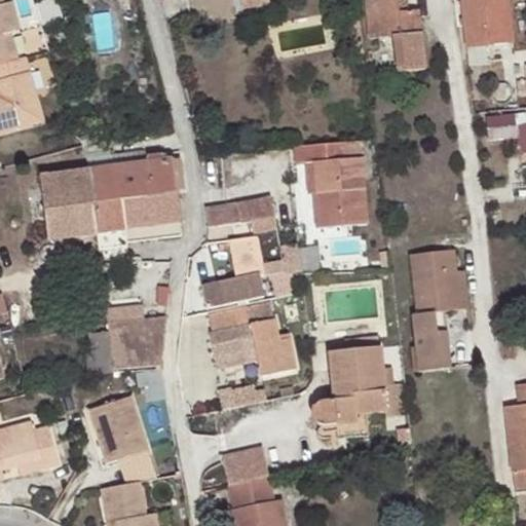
[(0,0),(0,64),(17,60),(10,32),(19,30),(11,2),(3,5),(1,0),(0,0)]
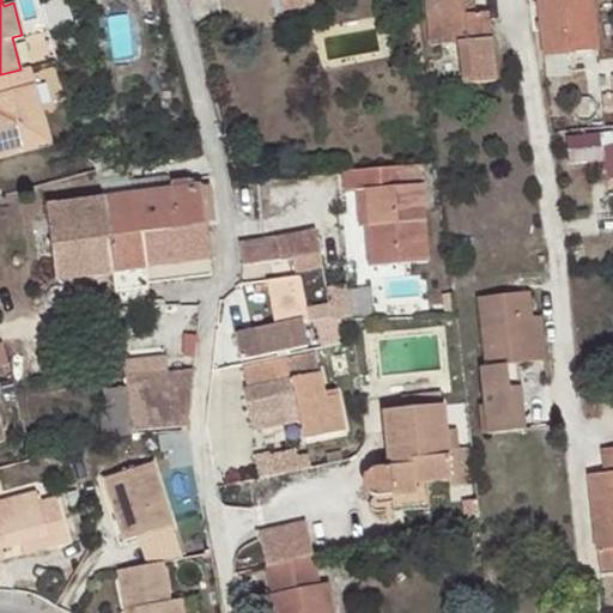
[(314,5),(313,0),(279,0),(281,11),(314,5)]
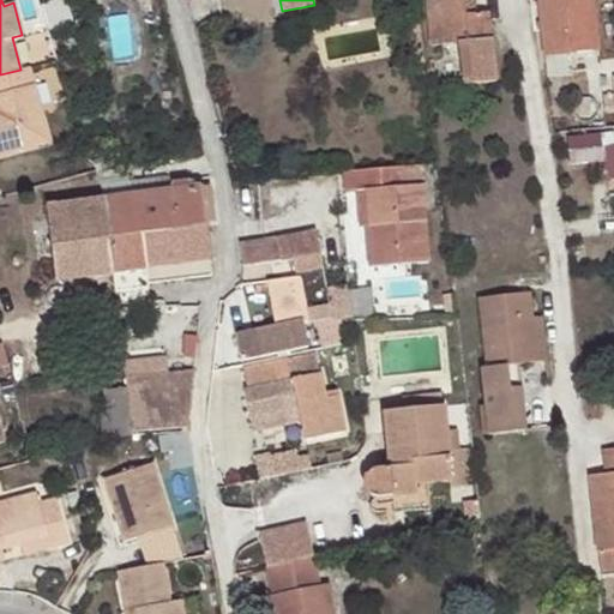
[(459,43),(463,84),(495,82),(488,12),(475,13),(465,14),(463,0),(425,0),(429,47),(459,43)]
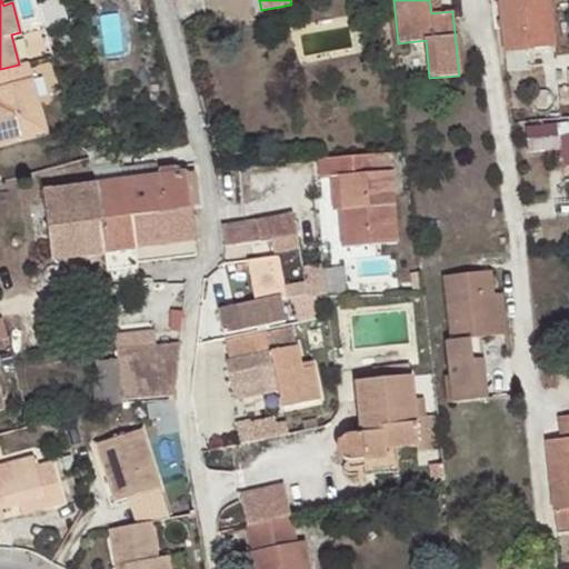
[(429,0),(431,13),(440,12),(439,0),(429,0)]
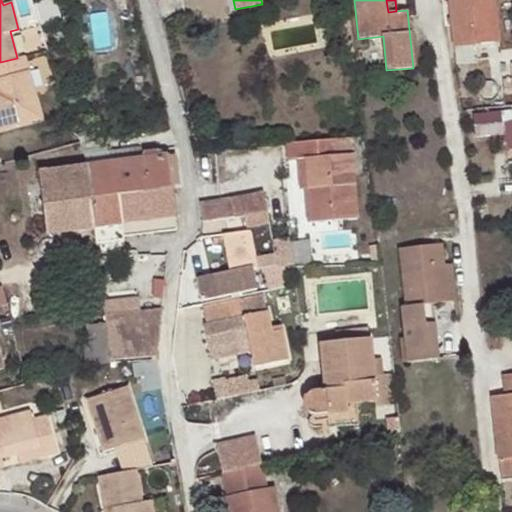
[(447,0),(456,64),(474,63),(472,43),(498,42),(494,0),(447,0)]
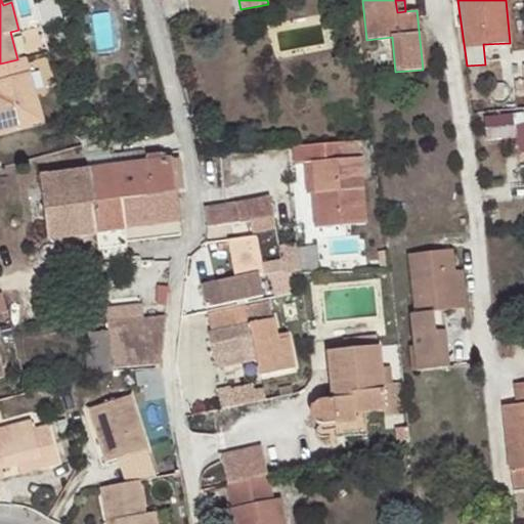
[(0,132),(42,122),(25,57),(17,59),(0,63),(0,132)]
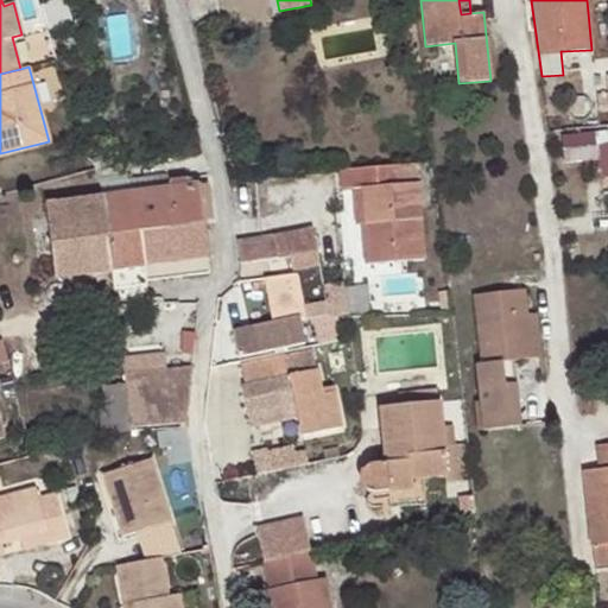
[(607,93),(597,95),(597,114),(607,112),(607,93)]
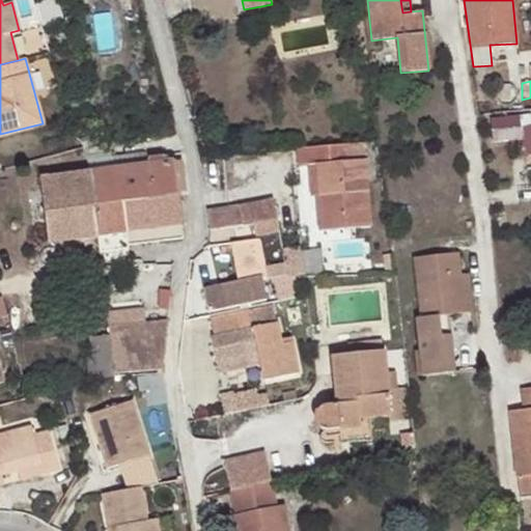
[(530,112),(490,116),(492,142),(523,140),(524,155),(530,152),(530,112)]
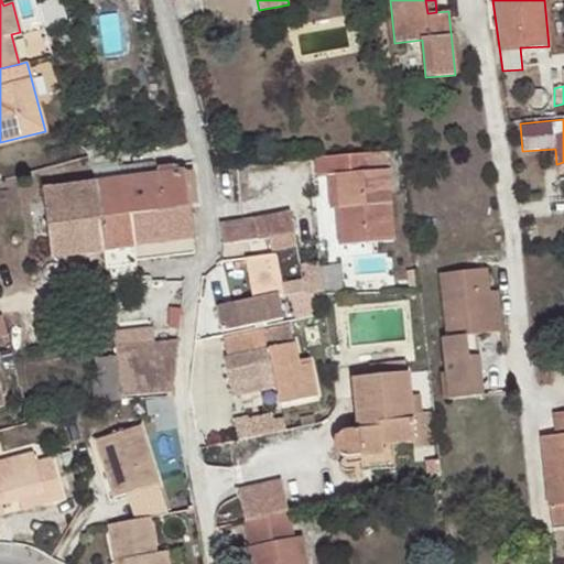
[(365,173),(364,154),(316,158),(317,177),(327,176),(335,175),(337,207),(340,246),(393,241),(388,172),(365,173)]
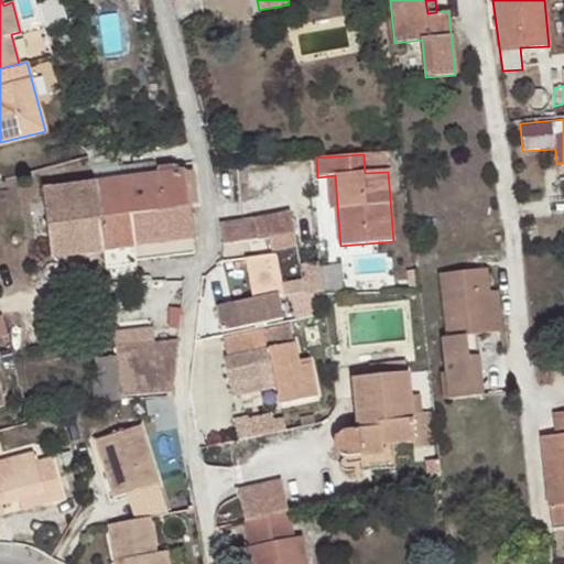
[(153,169),(152,164),(91,173),(95,185),(153,176),(153,169)]
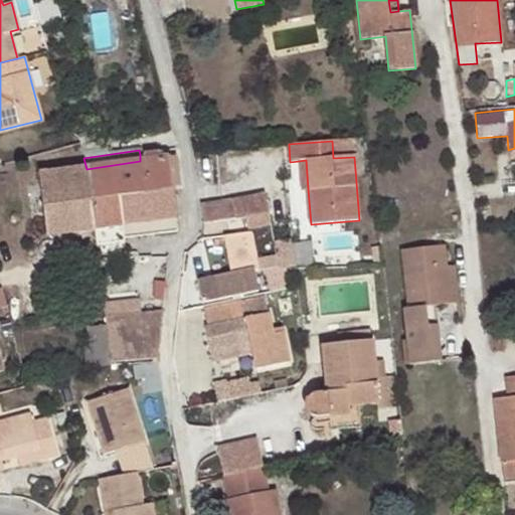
[(140,161),(87,169),(91,196),(118,193),(171,187),(168,168),(177,167),(176,155),(159,158),(158,150),(143,153),(145,161),(140,161)]
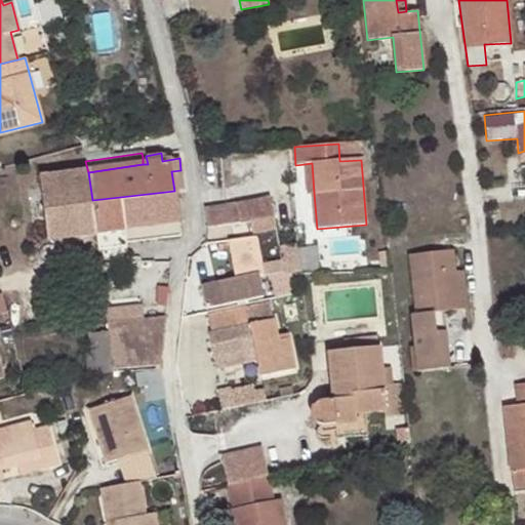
[(312,163),(305,164),(307,193),(314,193),(312,163)]
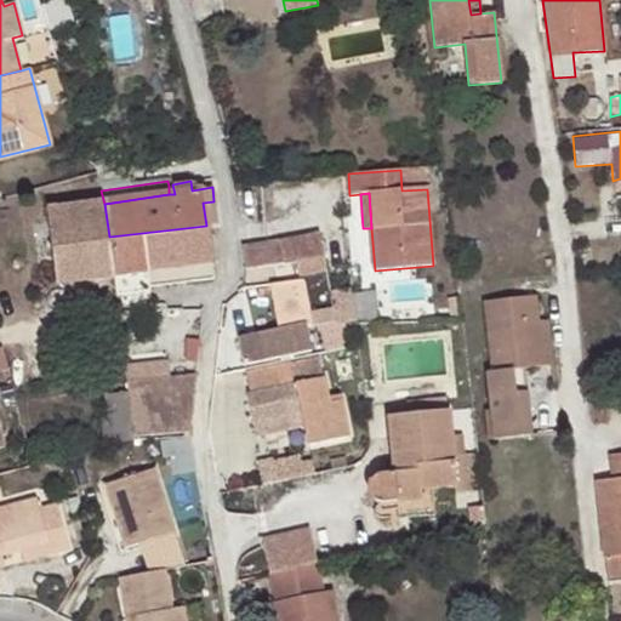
[(216,224),(214,201),(203,203),(206,226),(216,224)]
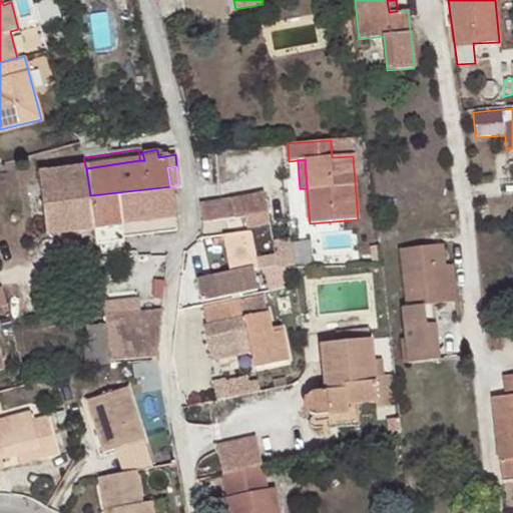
[(90,195),(86,168),(37,174),(45,235),(93,227),(90,195)]
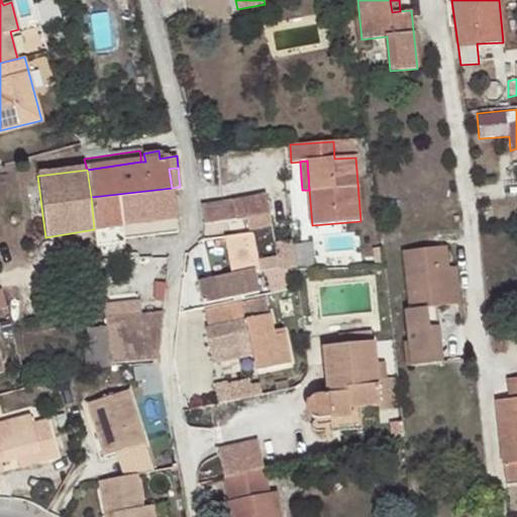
[(178,232),(172,188),(118,194),(122,227),(161,221),(163,234),(178,232)]
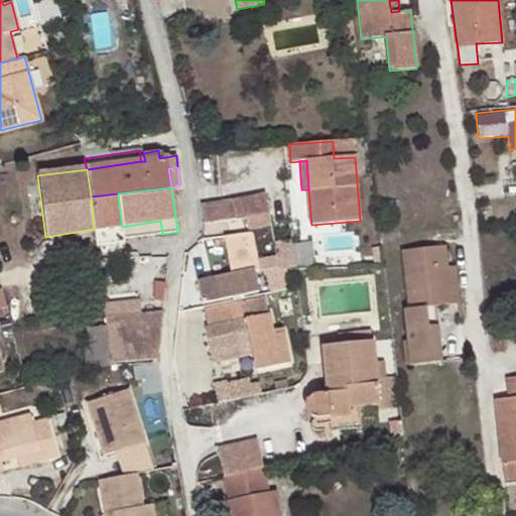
[(94,229),(96,244),(124,242),(124,239),(122,227),(118,194),(91,197),(94,229)]
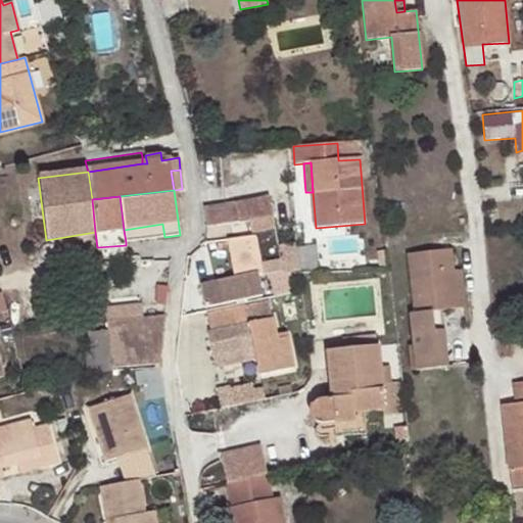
[(268,197),(205,208),(206,221),(206,227),(230,224),(250,221),(252,232),(273,227),(268,197)]
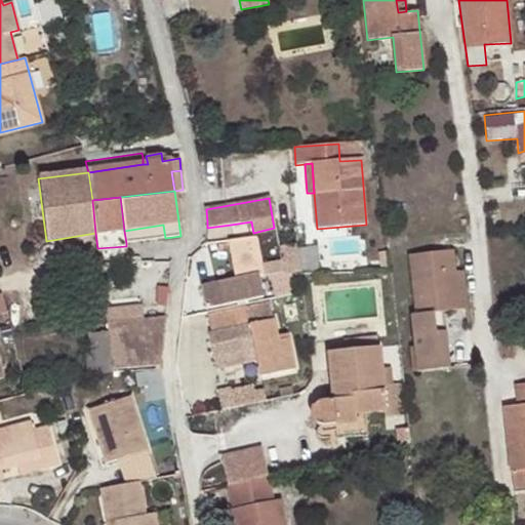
[(233,237),(253,233),(251,221),(231,225),(233,237)]
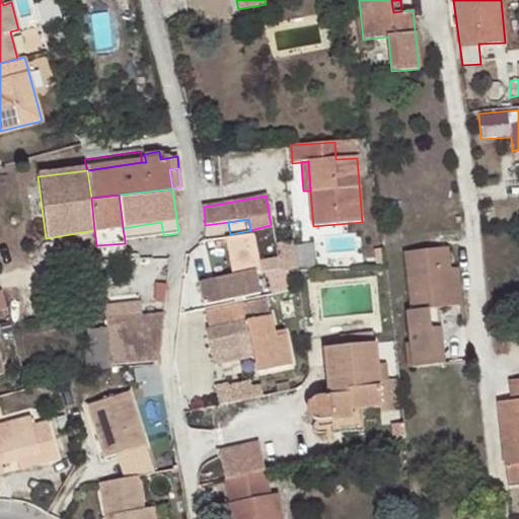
[(272,231),(252,235),(255,248),(257,248),(265,271),(278,268),(272,231)]
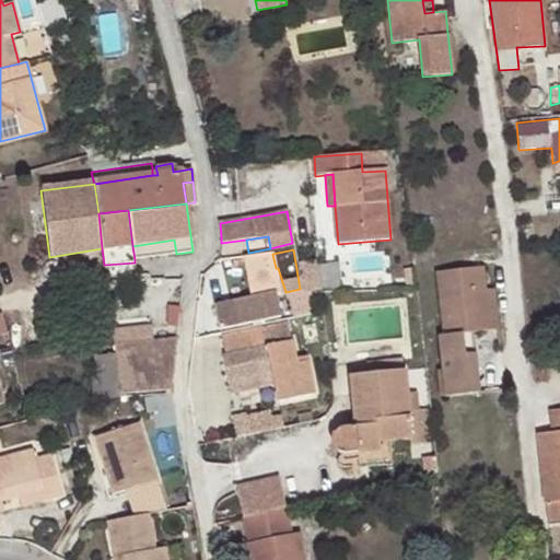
[(248,277),(277,270),(276,268),(272,254),(272,253),(245,256),(248,277)]
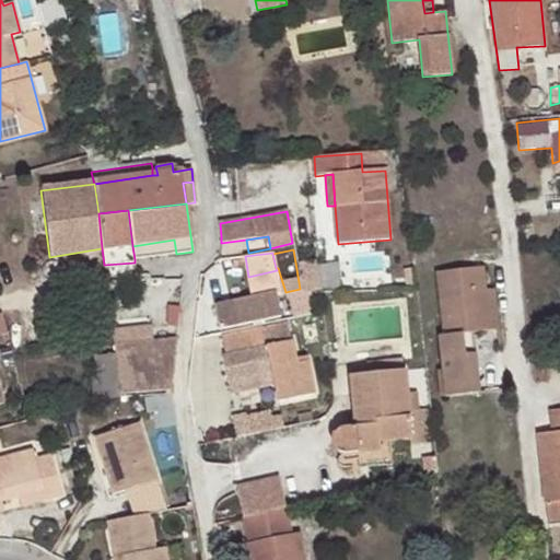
[(439,336),(444,398),(479,394),(476,353),(463,356),(462,333),(474,331),(490,330),(486,289),(483,267),(436,271),(444,335),(439,336)]
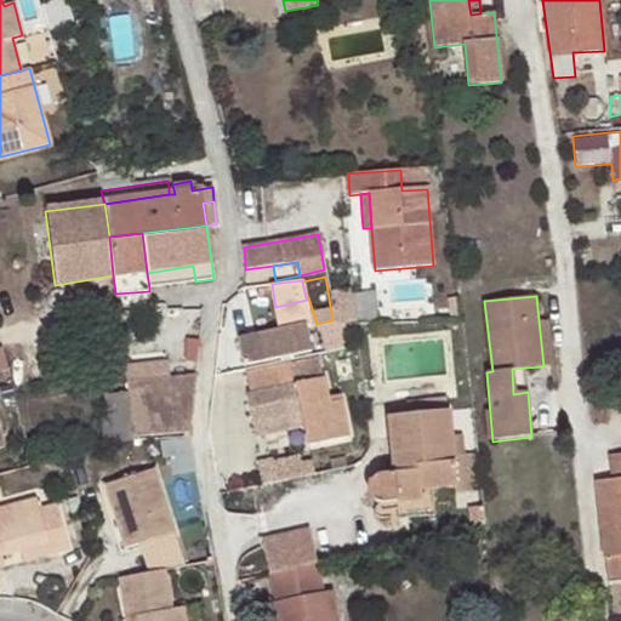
[(551,319),(539,320),(543,366),(554,366),(551,319)]
